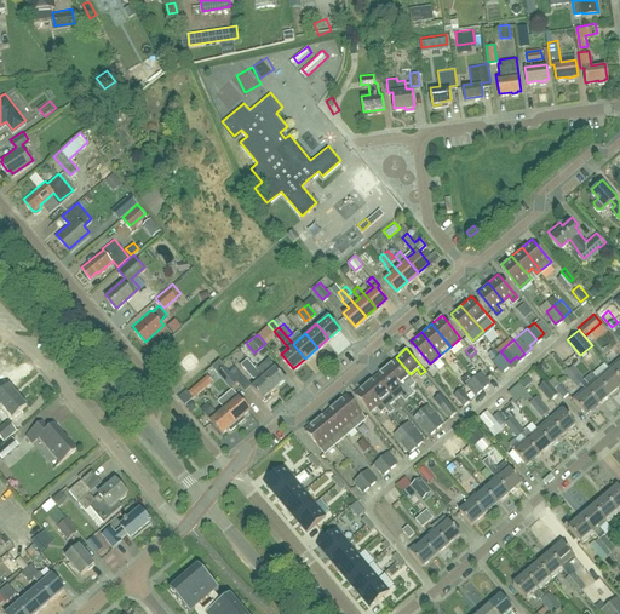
[(500,351),(493,357),(501,368),(510,362),(500,351)]
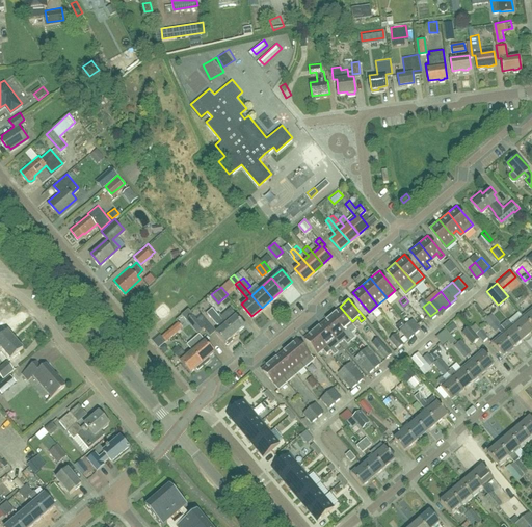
[(531,323),(531,305),(523,313),(531,323)]
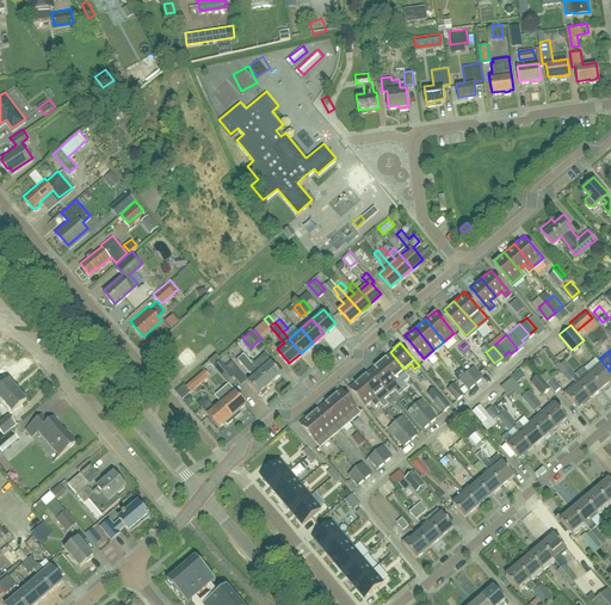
[(259,369),(270,381),(281,371),(271,360),(272,359),(265,351),(254,359),(252,356),(250,358),(255,364),(259,369)]
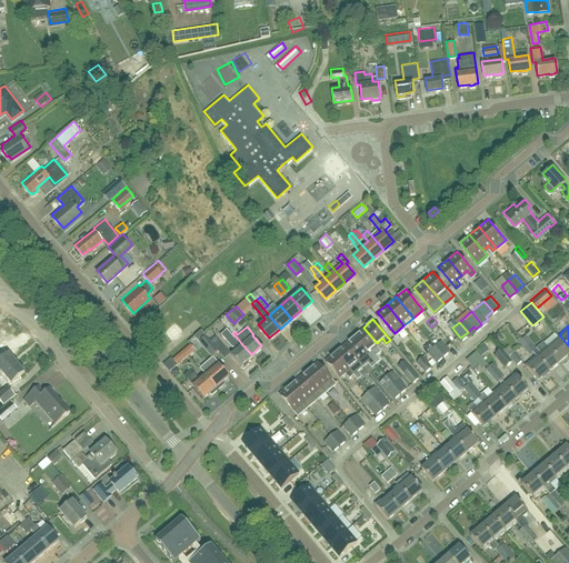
[(231,352),(240,363),(242,365),(249,361),(247,359),(251,354),(241,343),(238,339),(232,333),(228,328),(222,333),(231,344),(232,343),(236,348),(231,352)]
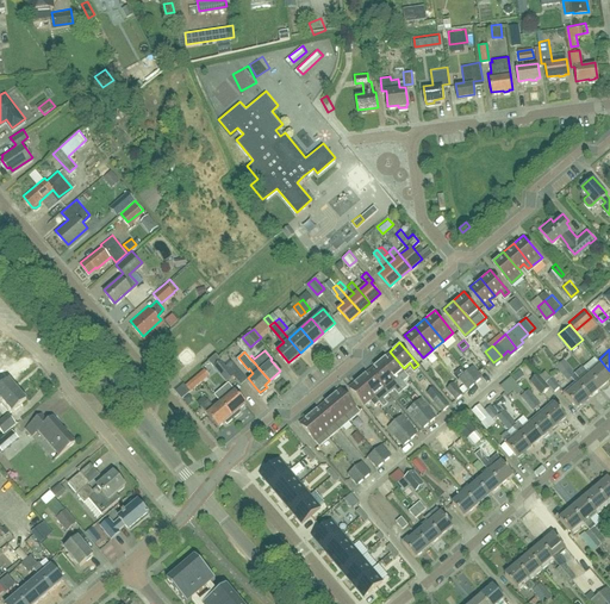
[(390,352),(379,359),(398,381),(402,378),(398,373),(404,368),(390,352)]
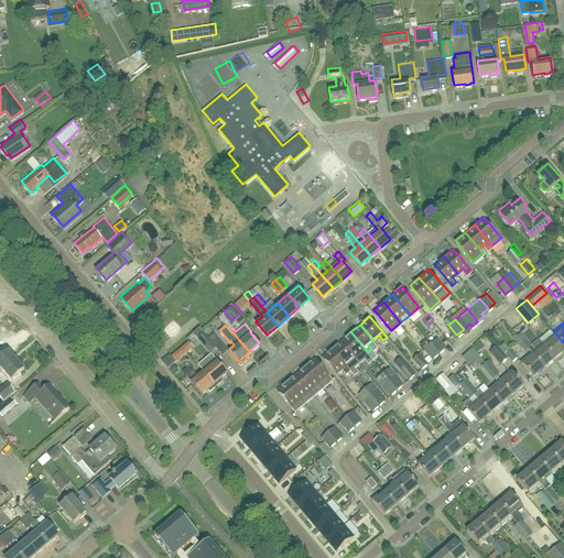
[(514,335),(520,341),(525,337),(520,330),(514,335)]
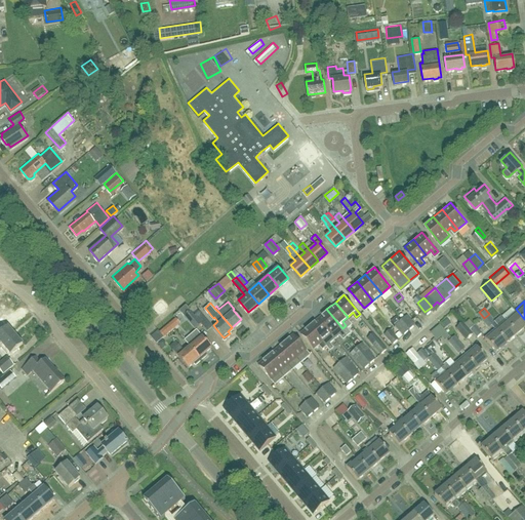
[(201,321),(206,317),(199,309),(195,313),(201,321)]
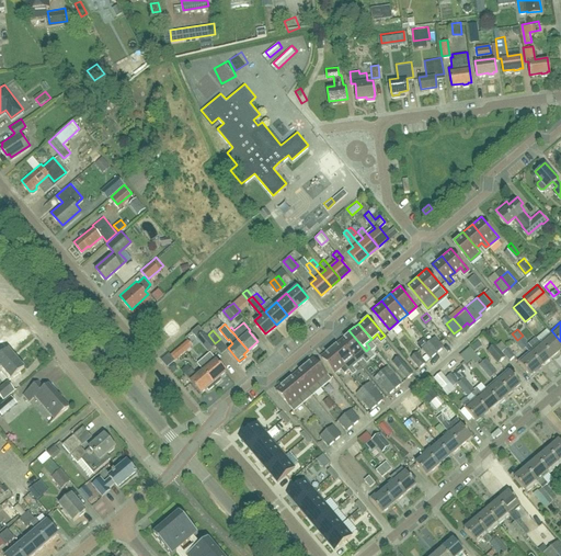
[(340,338),(353,354),(357,359),(363,354),(367,359),(370,355),(366,351),(348,330),(340,338)]
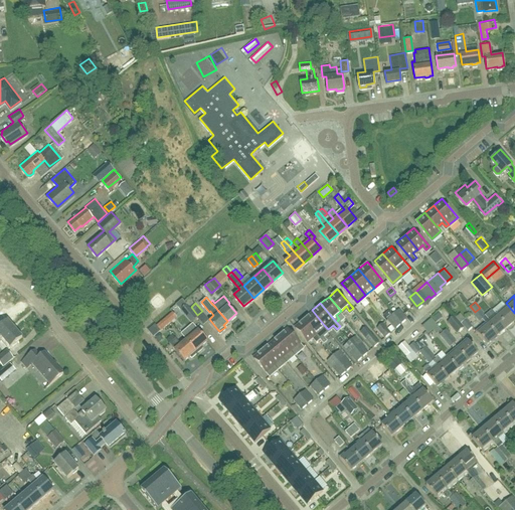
[(496,312),(507,325),(514,317),(514,313),(506,303),(496,312)]
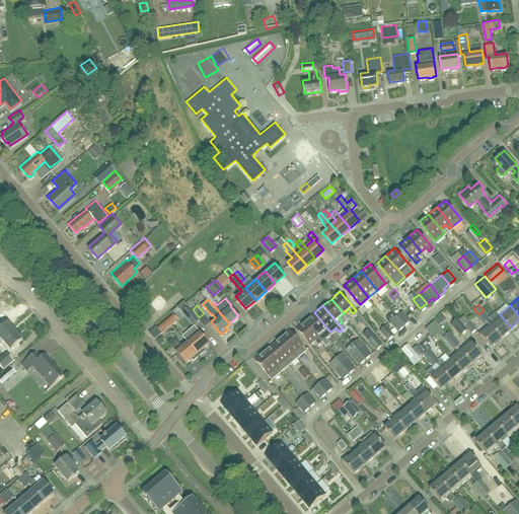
[(193,322),(199,317),(189,306),(184,309),(182,310),(193,322)]
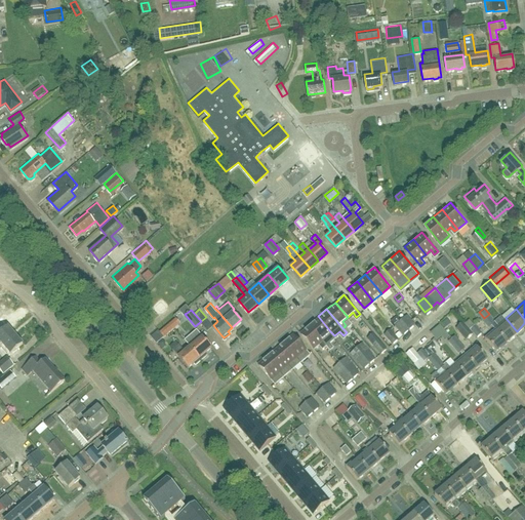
[(407,312),(401,317),(408,326),(415,321),(407,312)]
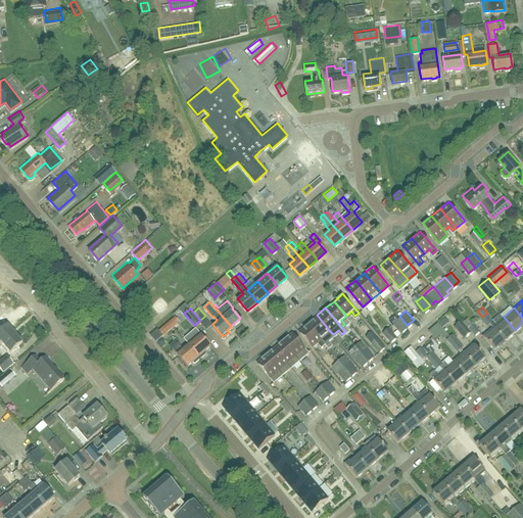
[(492,318),(487,313),(482,317),(487,323),(489,320),(492,318)]
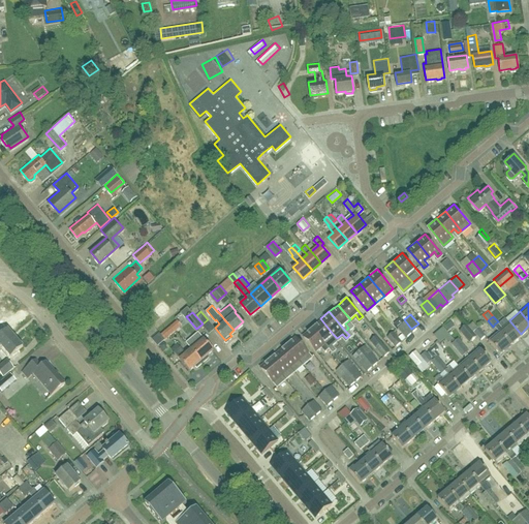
[(175,328),(181,322),(177,318),(170,324),(175,328)]
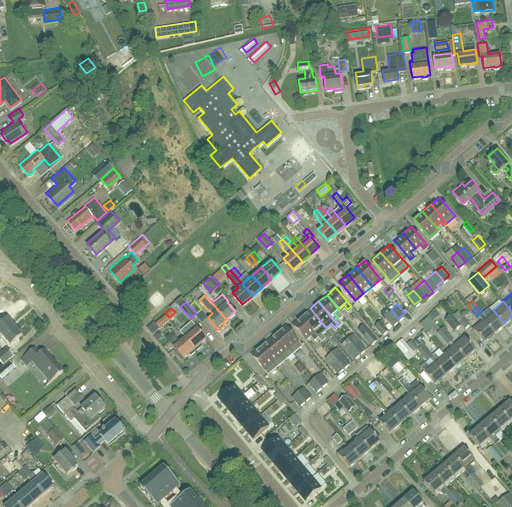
[(310,308),(302,315),(317,334),(318,334),(321,338),(324,335),(321,331),(326,327),(322,323),(310,308)]
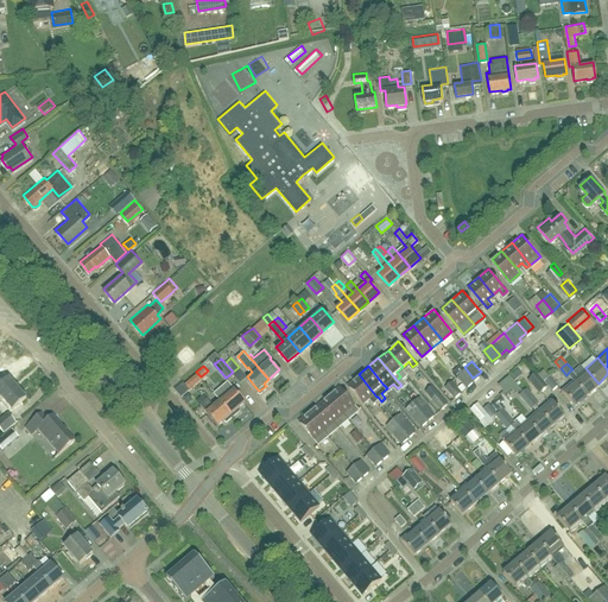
[(457,373),(466,384),(473,378),(464,367),(457,373)]
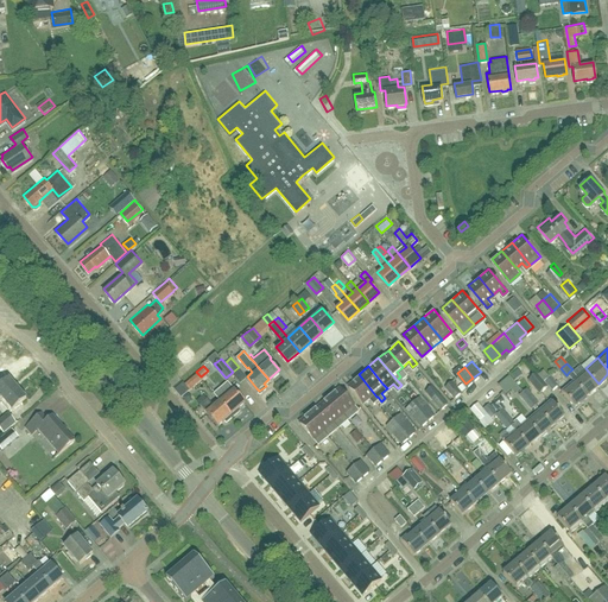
[(574,378),(587,393),(599,384),(586,368),(580,373),(575,367),(572,369),(569,372),(574,378)]
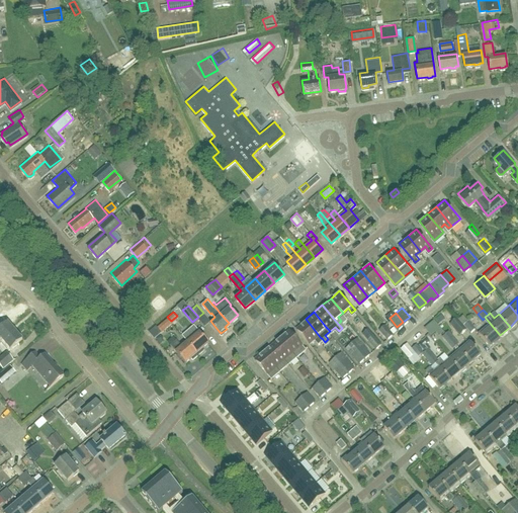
[(424,323),(431,331),(440,323),(434,314),(424,323)]
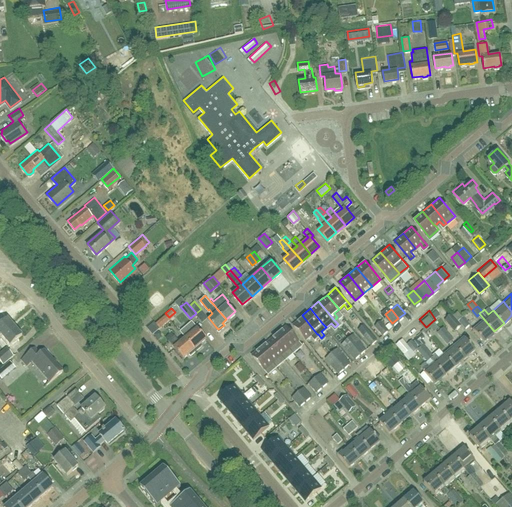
[(267,311),(262,317),(268,322),(273,315),(267,311)]
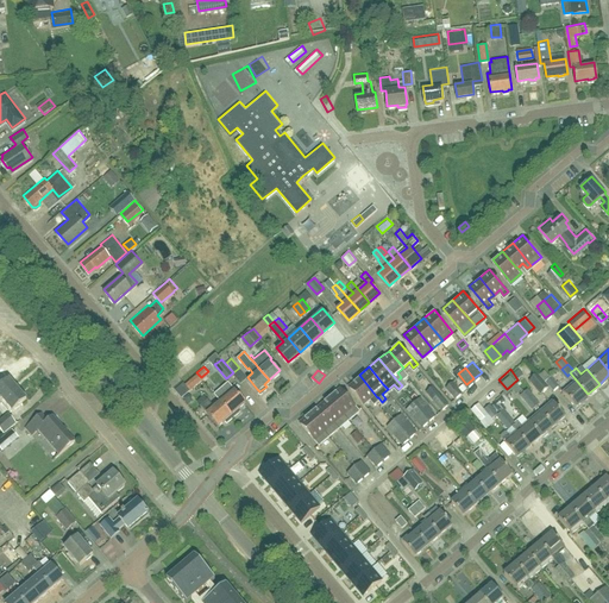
[(196,372),(186,382),(189,388),(201,377),(196,372)]
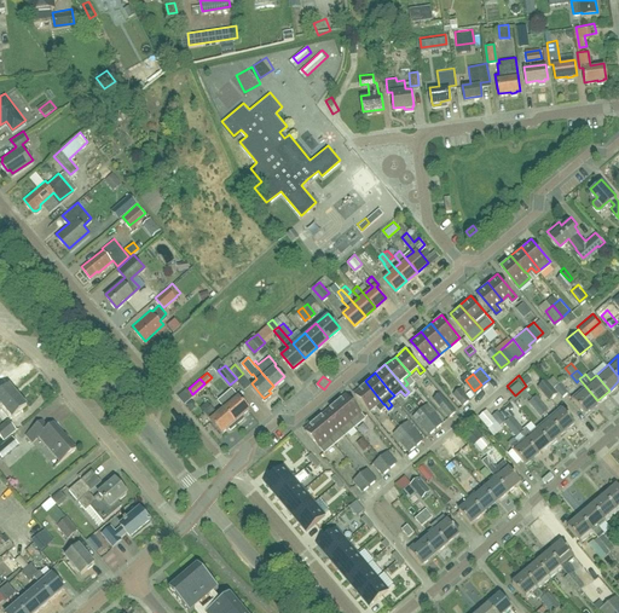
[(545,379),(538,385),(550,398),(557,392),(545,379)]
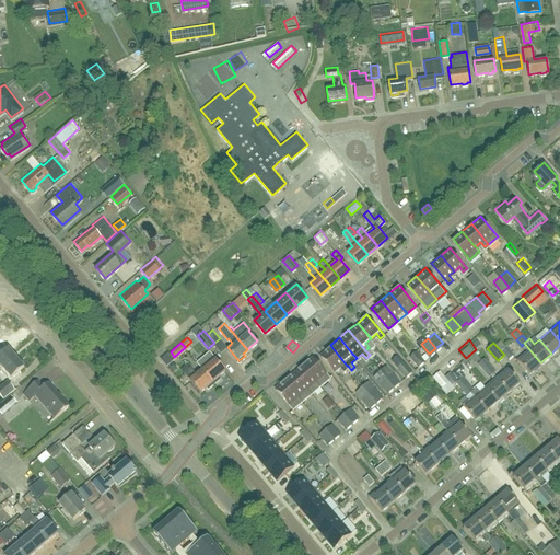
[(347,366),(330,345),(321,353),(334,369),(340,363),(343,368),(347,366)]
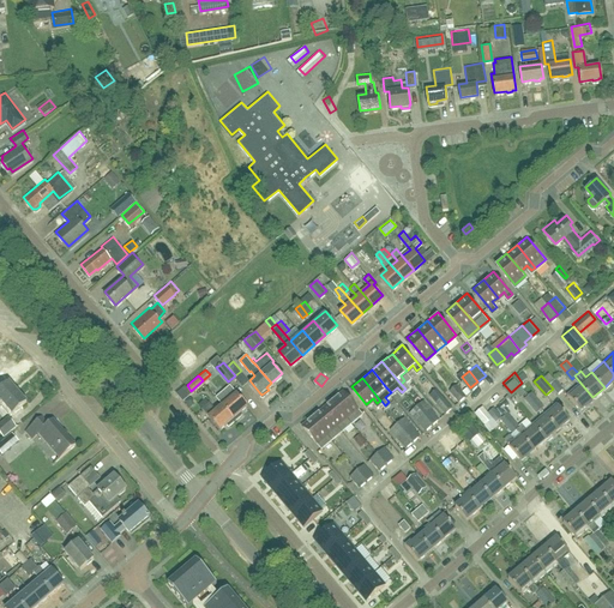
[(564,386),(557,378),(551,383),(558,391),(564,386)]
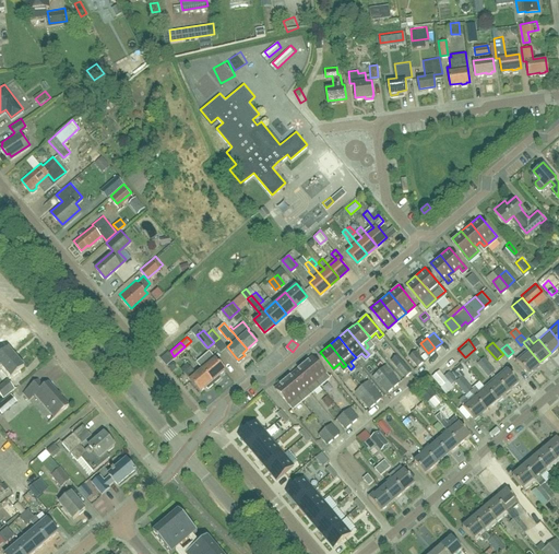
[(11,375),(24,364),(9,345),(3,350),(0,352),(0,363),(1,363),(11,375)]
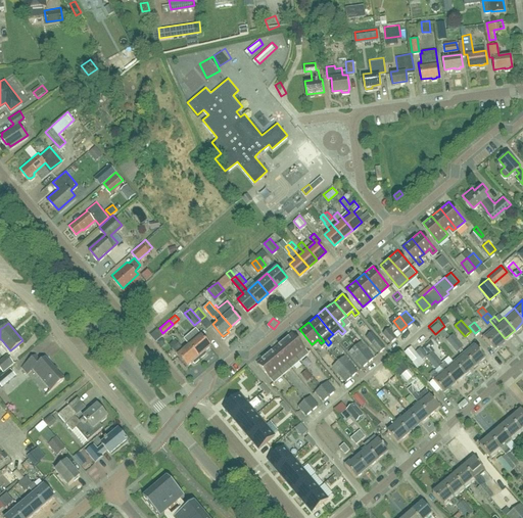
[(42,338),(49,333),(41,323),(34,328),(42,338)]
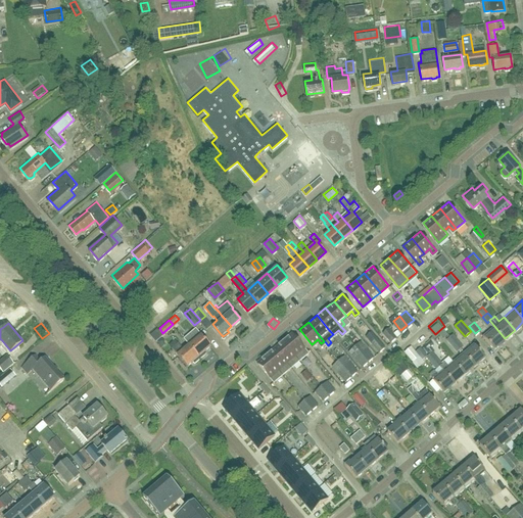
[(389,325),(383,330),(390,339),(396,334),(389,325)]
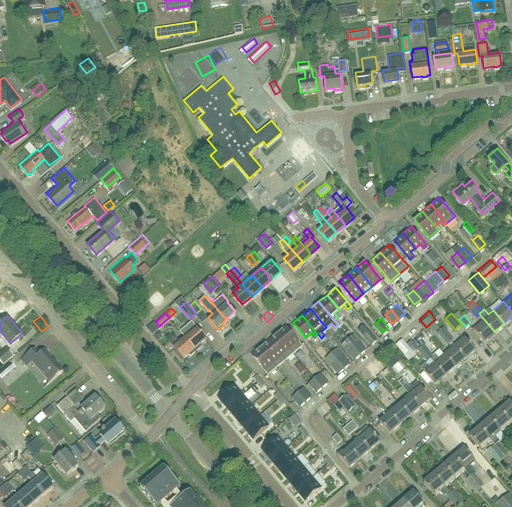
[(494,331),(483,318),(473,327),(484,340),(494,331)]
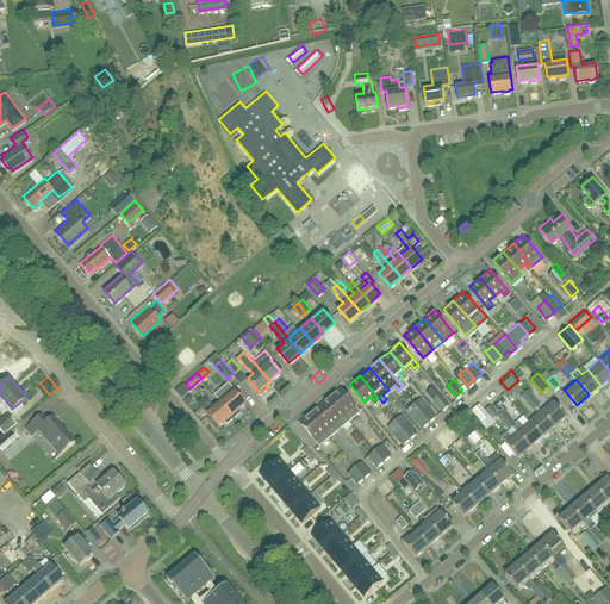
[(215,392),(221,399),(234,415),(240,409),(238,406),(246,400),(235,388),(228,380),(215,392)]
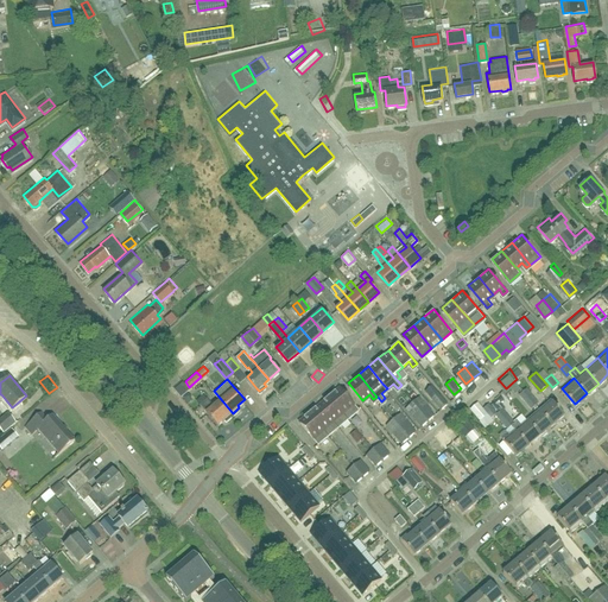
[(359,407),(340,385),(329,393),(348,416),(359,407)]
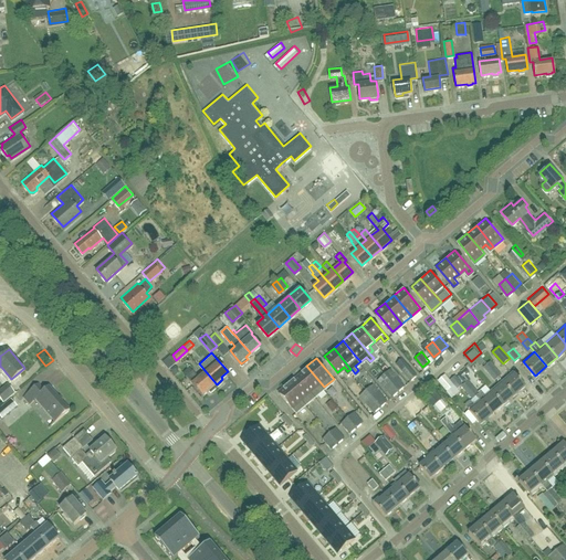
[(484,365),(490,370),(495,366),(490,359),(484,365)]
